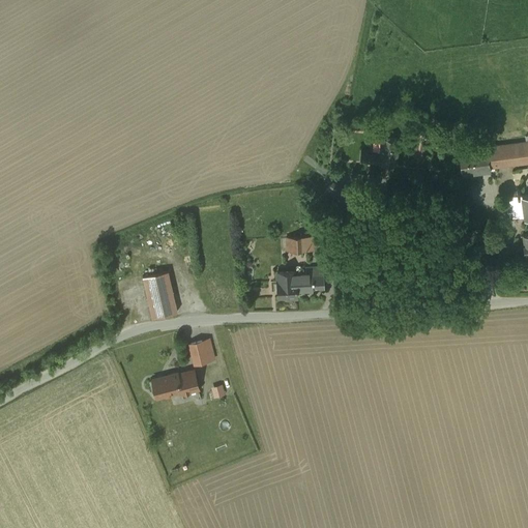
[(398,142),(380,140),(379,156),(378,165),(394,167),(398,142)]
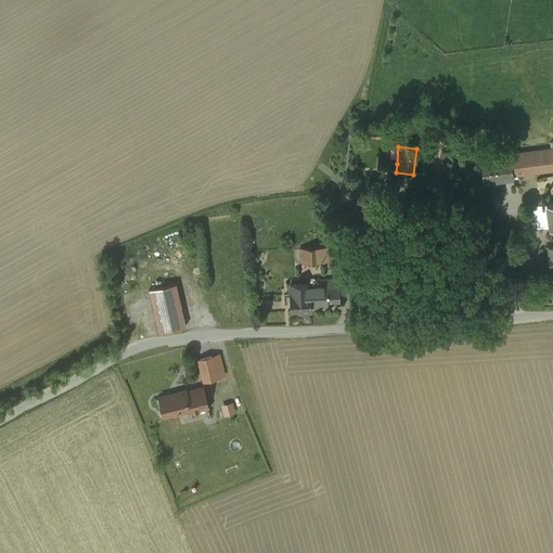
[(552,150),(513,155),(515,177),(552,171),(552,150)]
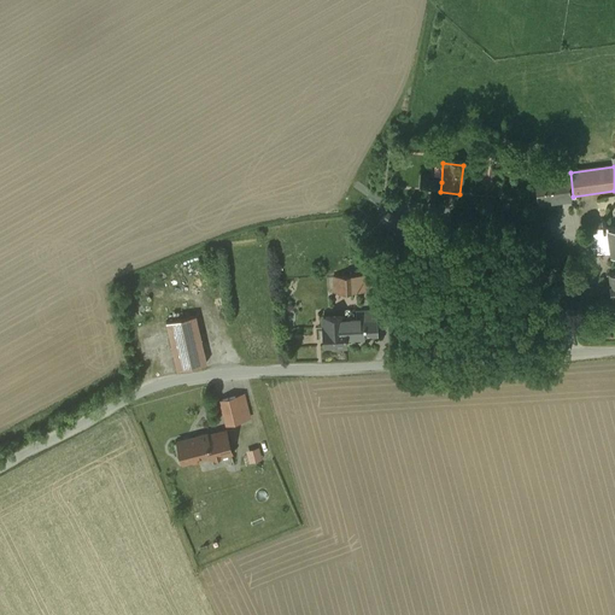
[(573,197),(570,173),(554,175),(554,179),(533,181),(536,205),(569,200),(568,197),(573,197)]
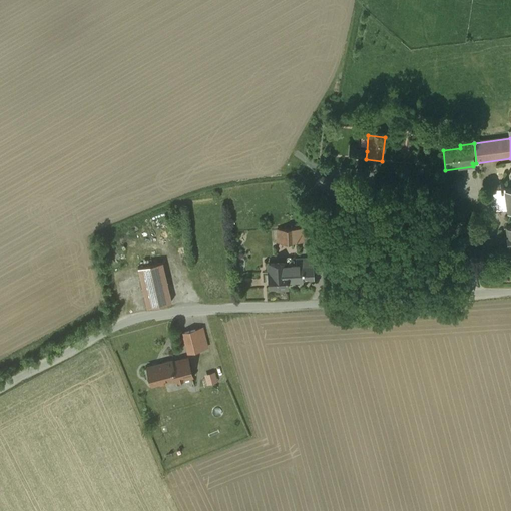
[(366,159),(367,151),(351,149),(350,157),(366,159)]
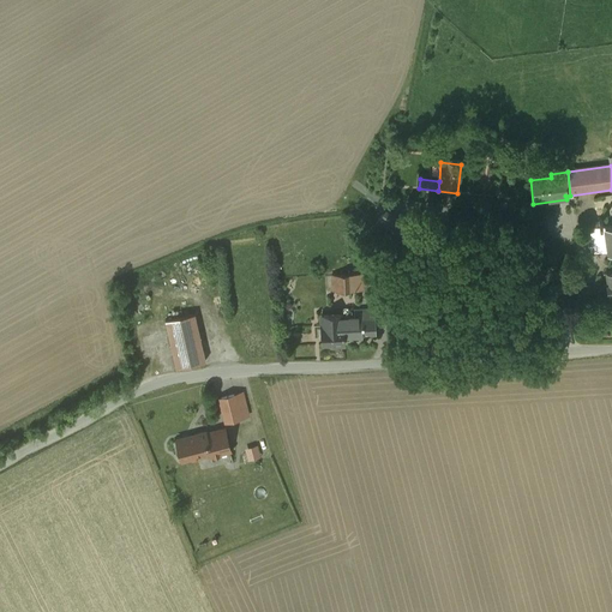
[(606,252),(603,228),(585,231),(587,250),(595,249),(595,253),(606,252)]
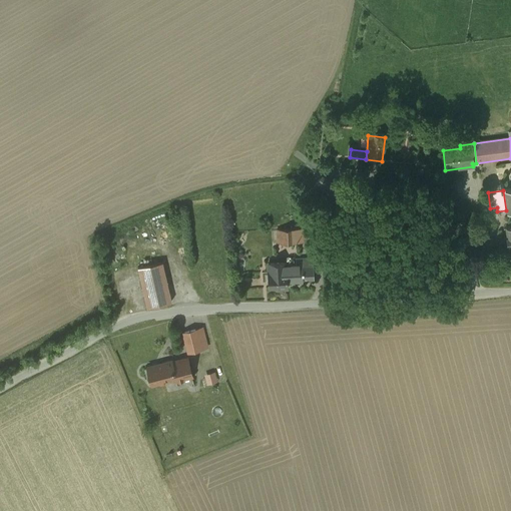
[(448,195),(439,196),(442,218),(451,217),(448,195)]
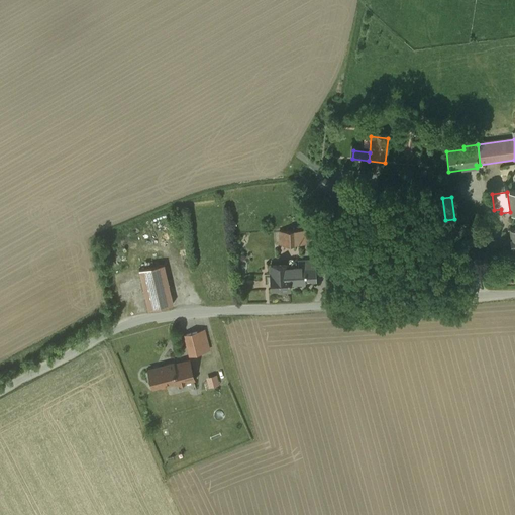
[(484,228),(467,230),(468,239),(485,237),(484,228)]
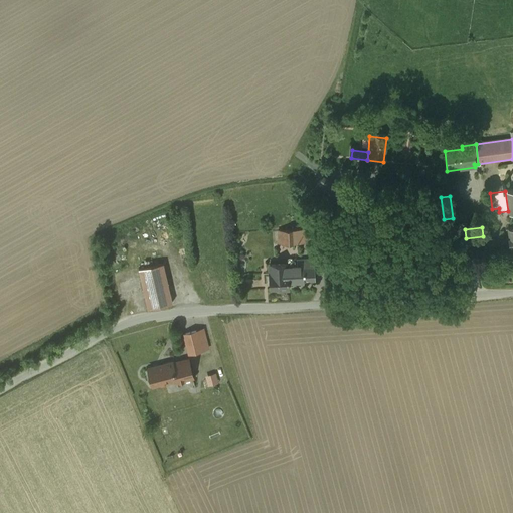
[(310,243),(308,230),(306,231),(277,232),(277,245),(310,243)]
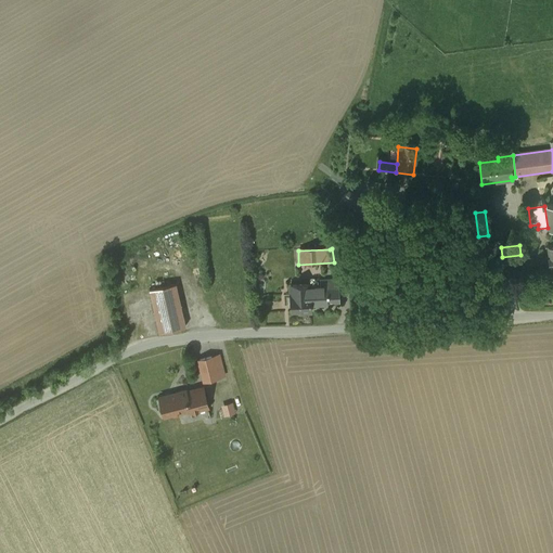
[(319,287),(312,287),(313,305),(337,304),(336,279),(334,279),(334,281),(318,282),(319,287)]
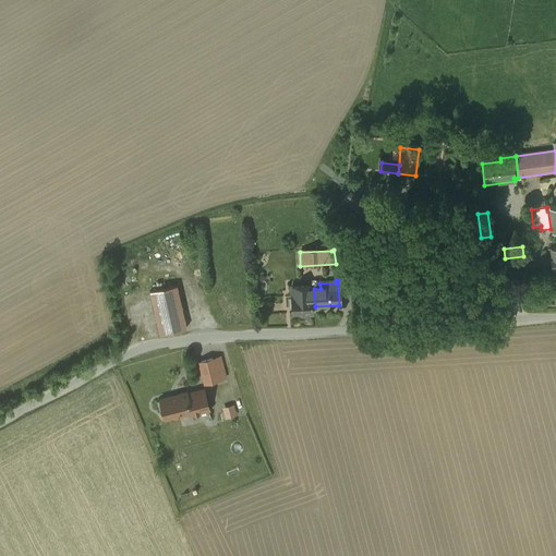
[(174,287),(149,292),(158,336),(184,329),(174,287)]
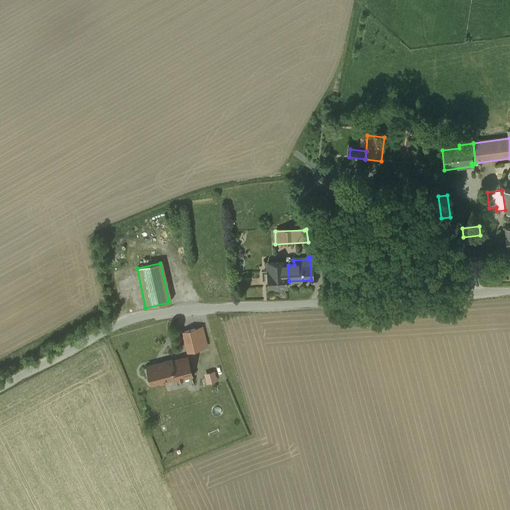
[(289,281),(288,265),(284,265),(284,263),(266,264),(267,289),(275,289),(275,290),(285,290),(285,281),(289,281)]
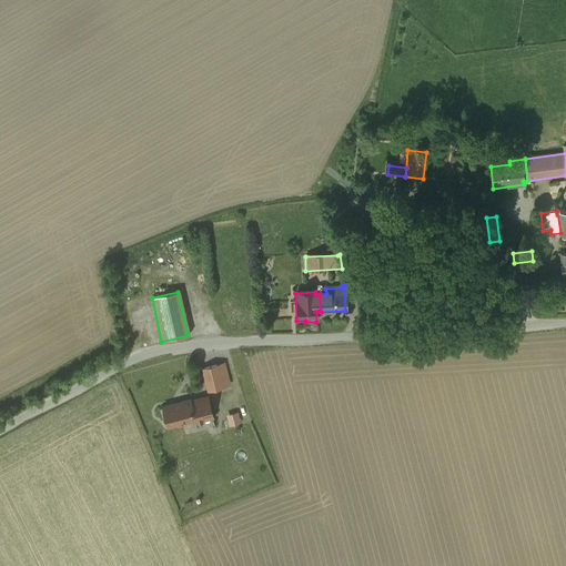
[(224,362),(201,369),(208,392),(230,386),(224,362)]
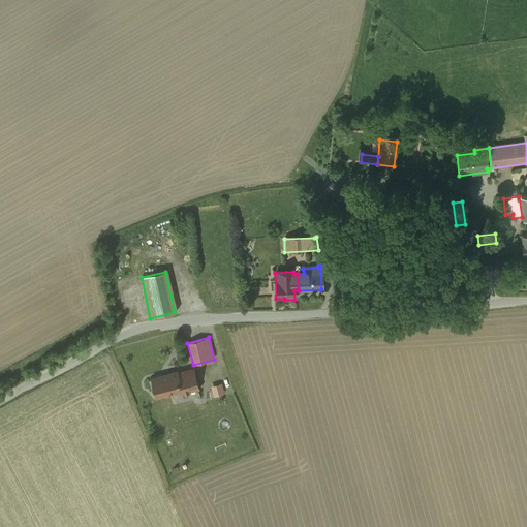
[(177,371),(149,380),(155,401),(178,394),(179,396),(198,390),(191,370),(178,374),(177,371)]
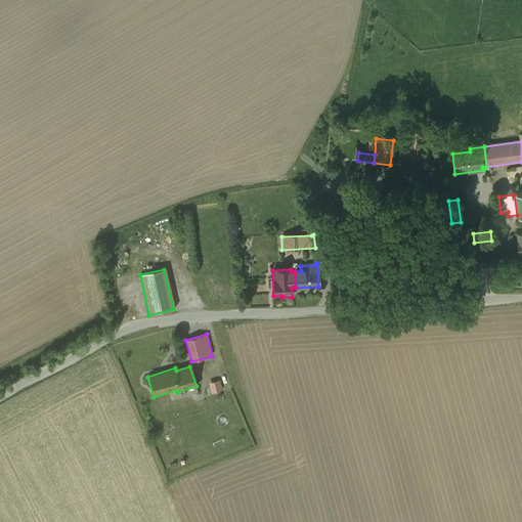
[(221,382),(210,384),(213,393),(223,390),(221,382)]
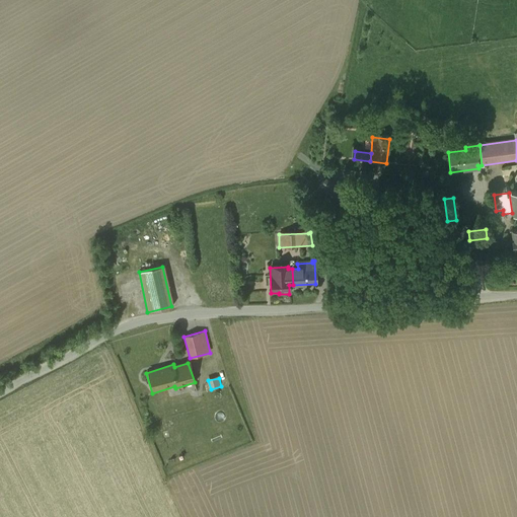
All buildings are outlined.
